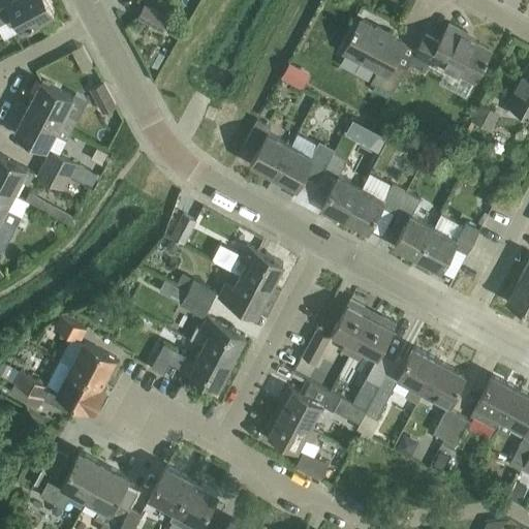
[(0,0),(0,19),(13,12),(23,31),(54,14),(45,0),(0,0)]
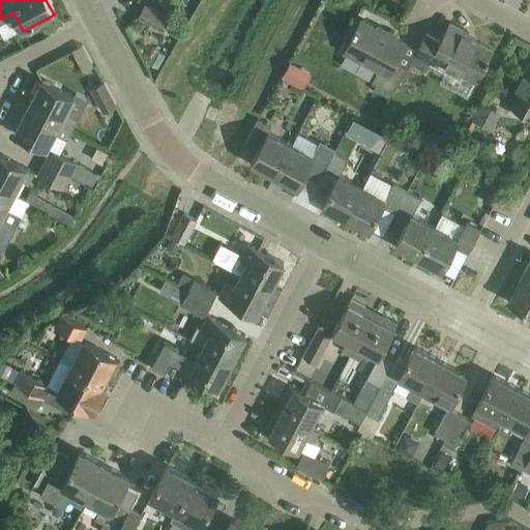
[(164,30),(170,19),(144,4),(138,17),(164,30)]
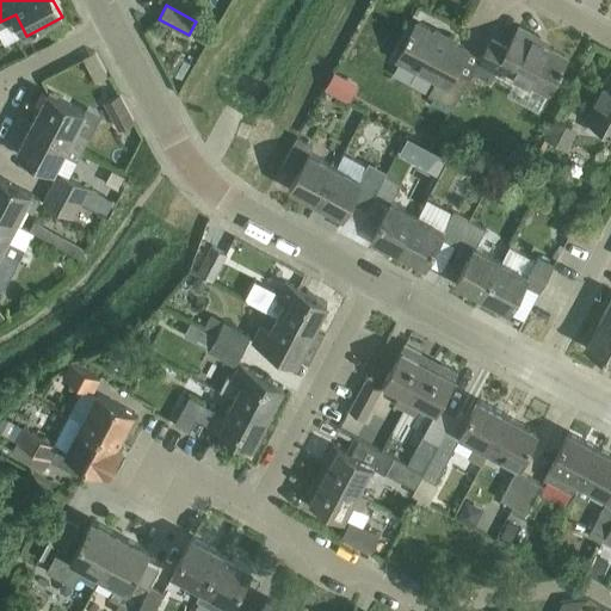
[(417,24),(397,60),(436,80),(427,94),(432,98),(452,109),(469,79),(456,72),(467,51),(451,43),(452,41),(436,31),(434,34),(417,24)]
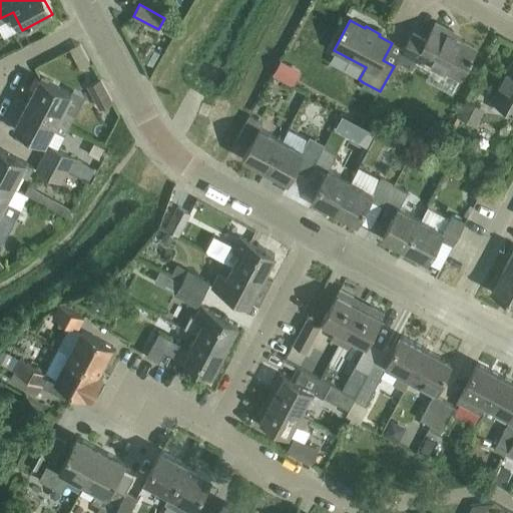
[(404,49),(397,61),(413,69),(419,57),(460,79),(476,49),(452,36),(454,32),(436,23),(426,41),(412,33),(404,49)]
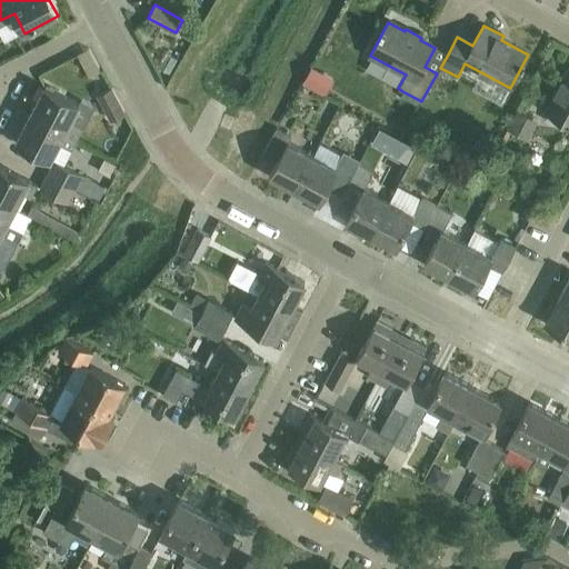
[(310,67),(300,85),(311,90),(321,72),(310,67)]
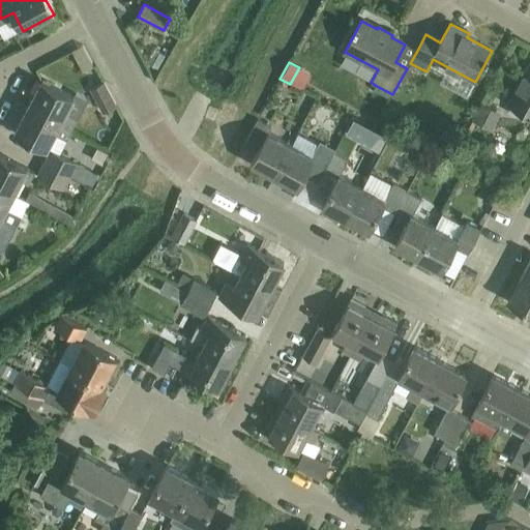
[(529,62),(508,104),(529,115),(529,62)]
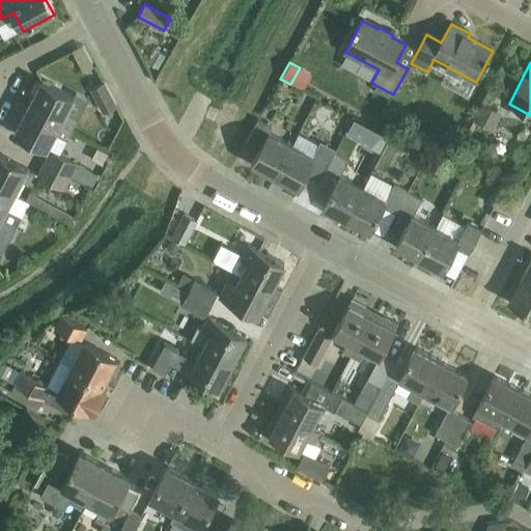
[(104,113),(117,106),(104,82),(91,89),(104,113)]
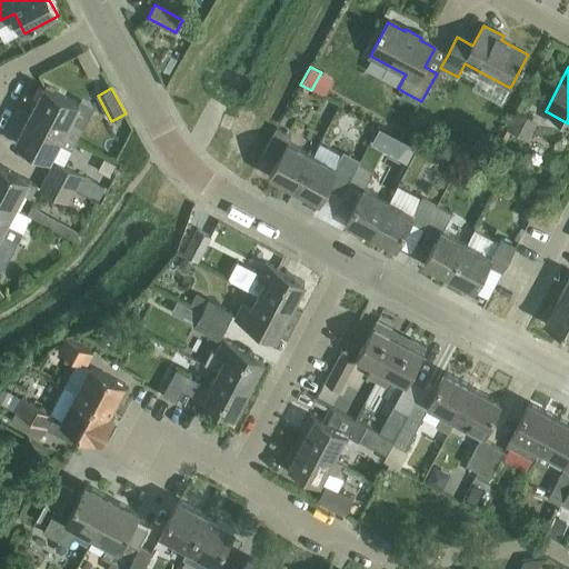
[(31,116),(78,140),(85,128),(72,121),(80,107),(45,89),(31,116)]
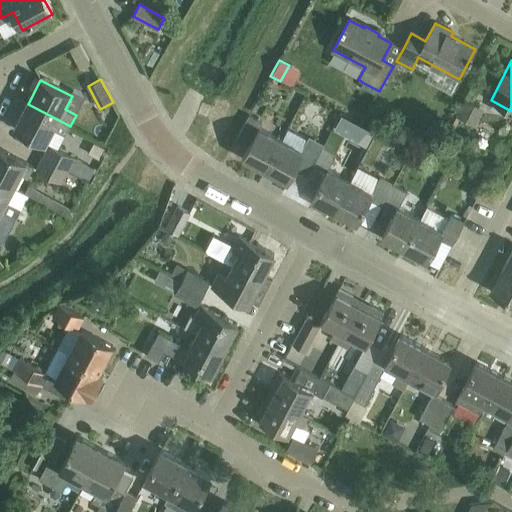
[(470,123),(479,107),(465,100),(457,116),(470,123)]
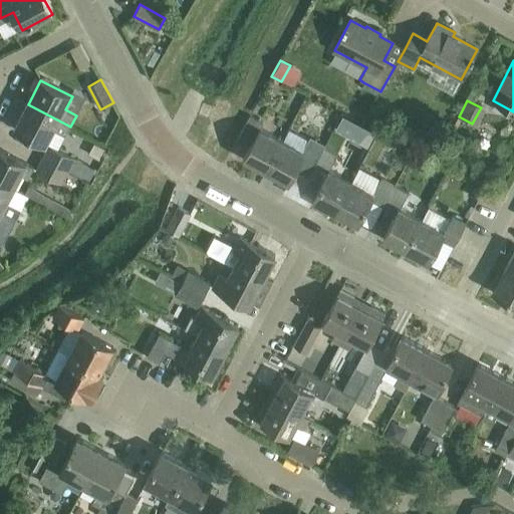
[(70,126),(28,104),(15,129),(46,145),(53,131),(65,137),(70,126)]
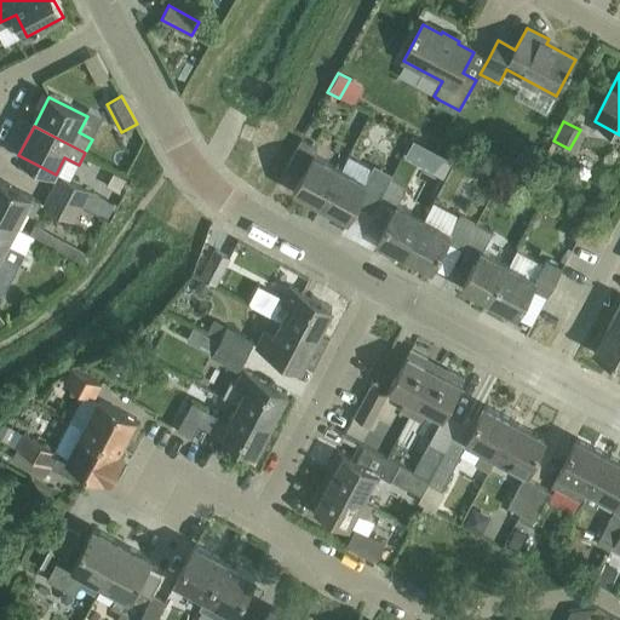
[(321,206),(340,170),(314,155),(317,149),(300,141),(286,167),(302,176),(293,191),(321,206)]
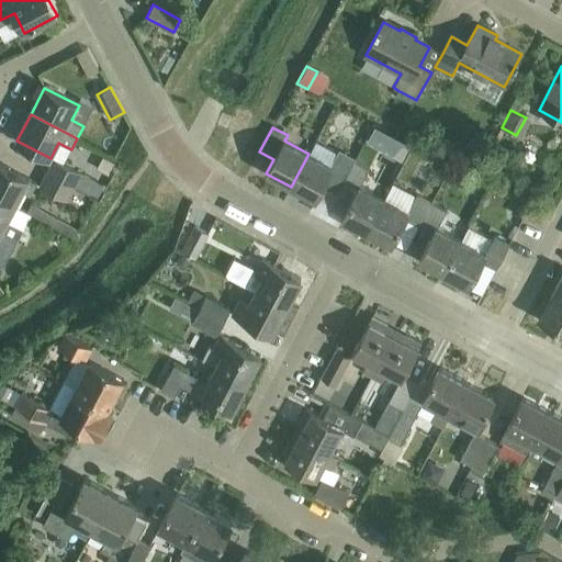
[(398,137),(391,152),(403,158),(409,144),(398,137)]
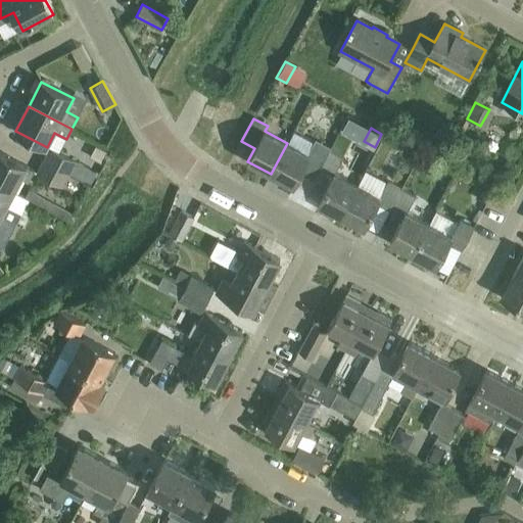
[(314,180),(318,173),(329,150),(331,147),(315,139),(306,153),(287,143),(271,174),(293,186),(300,173),(314,180)]
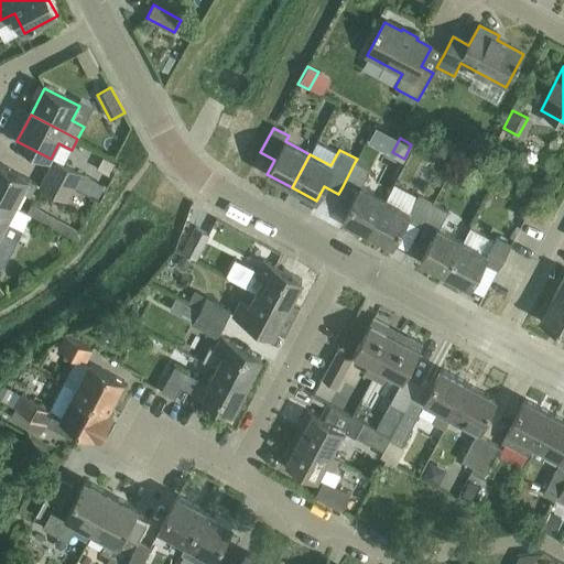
[(55,160),(47,174),(75,188),(89,195),(96,182),(83,174),(55,160)]
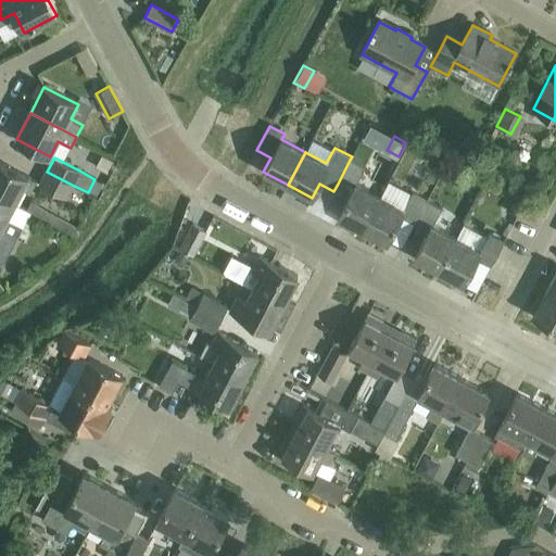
[(365,167),(350,160),(338,184),(351,191),(338,216),(362,229),(380,197),(356,185),(365,167)]
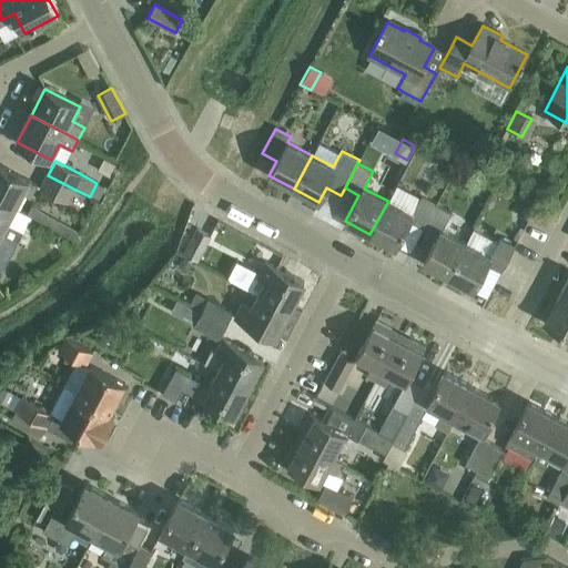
[(0,166),(0,201),(16,209),(23,194),(31,199),(38,186),(0,166)]
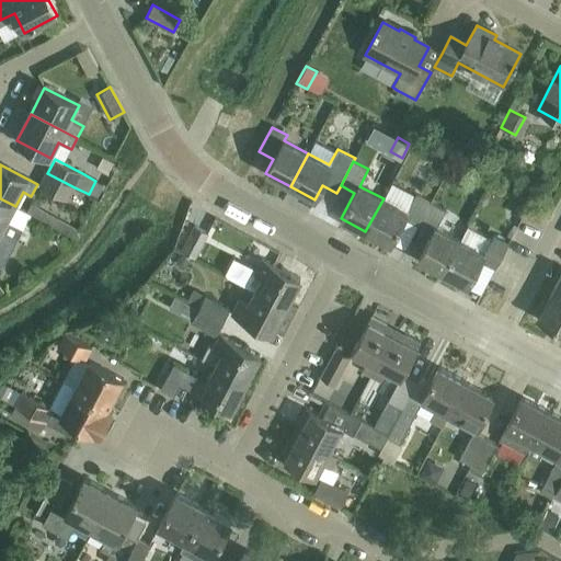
[(75,187),(47,173),(41,186),(68,201),(75,187)]
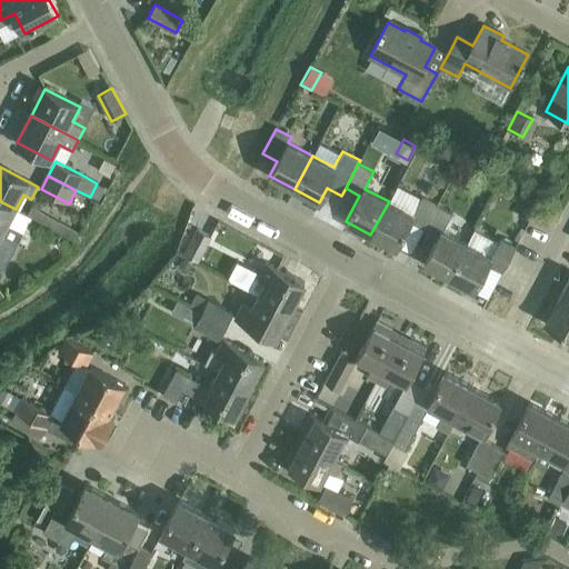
[(412,215),(389,201),(370,235),(396,248),(409,222),(423,230),(437,206),(421,198),(412,215)]
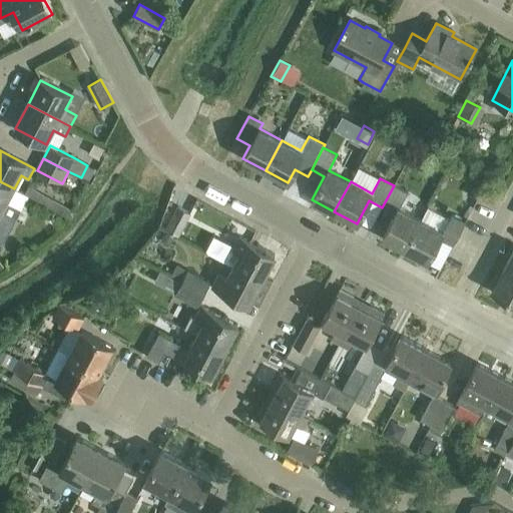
[(28,196),(23,193),(14,188),(0,181),(0,244),(4,242),(21,209),(28,196)]
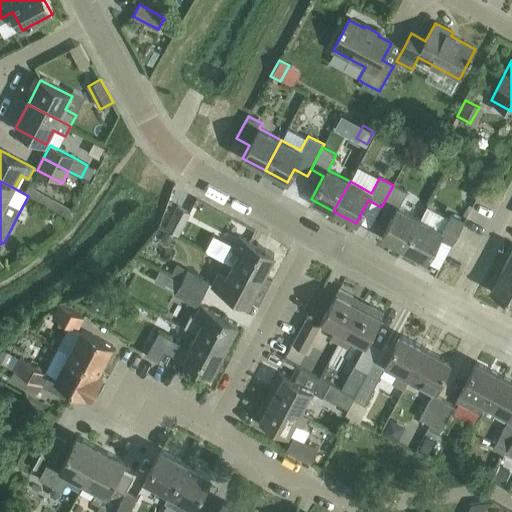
[(23,193),(28,196),(66,215),(70,208),(27,185),(23,193)]
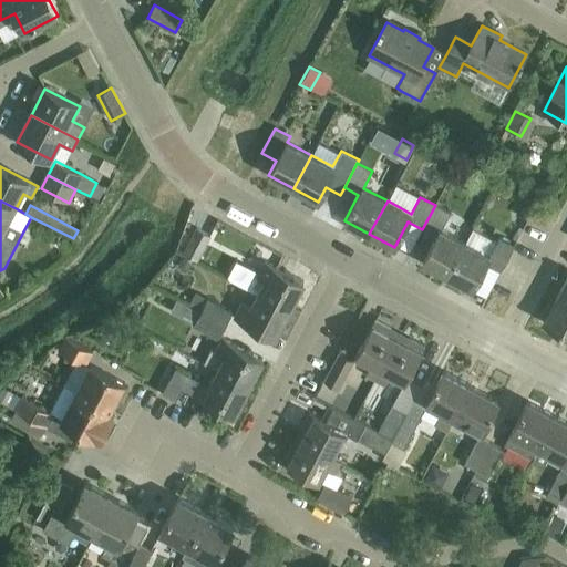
[(450,213),(435,205),(422,229),(436,237),(423,263),(447,276),(465,243),(441,229),(450,213)]
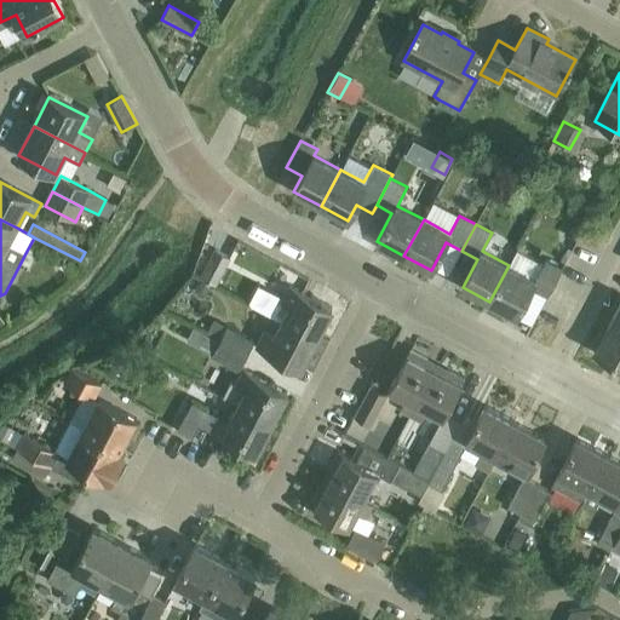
[(216,286),(230,258),(216,251),(201,277),(216,286)]
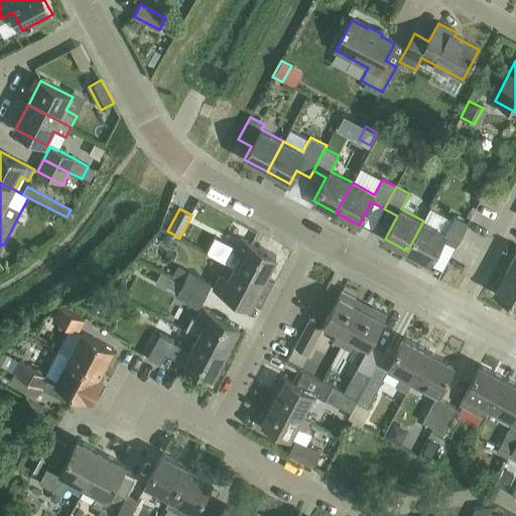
[(423,221),(407,251),(429,263),(442,240),(456,247),(467,225),(454,218),(445,233),(423,221)]
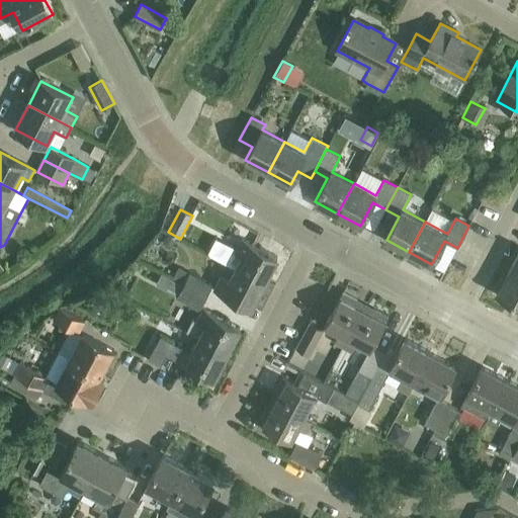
[(217,237),(207,253),(219,259),(237,268),(264,283),(278,258),(242,239),(237,248),(217,237)]
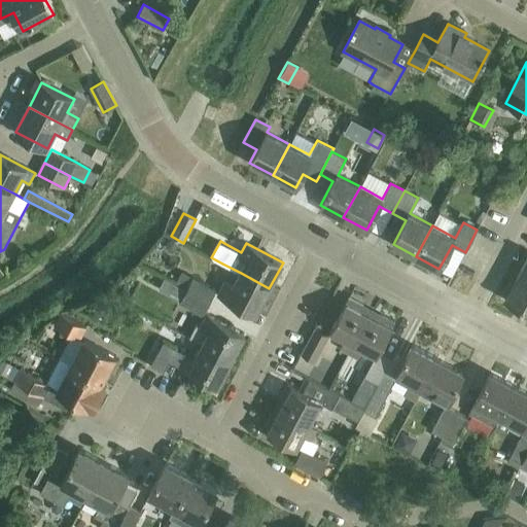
[(526,257),(518,276),(526,280),(526,257)]
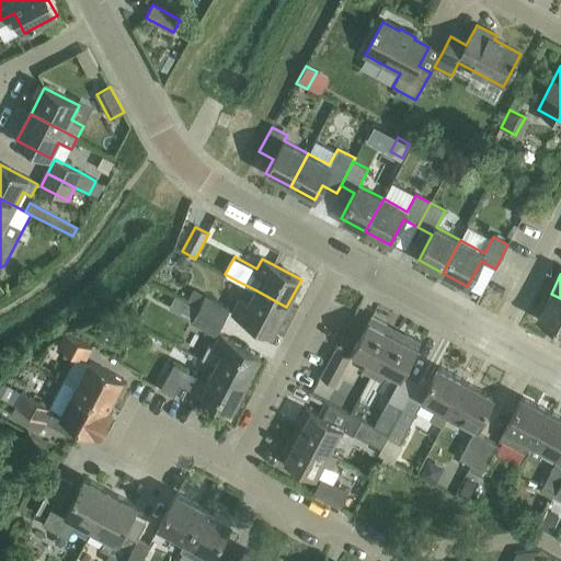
[(197,309),(224,322),(230,309),(193,289),(186,302),(197,309)]
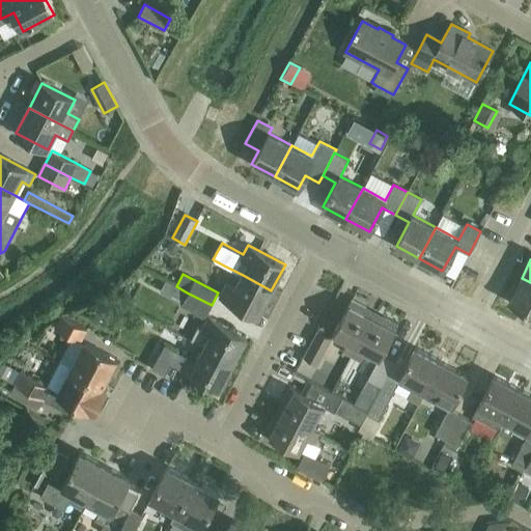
[(227,284),(220,297),(257,316),(271,290),(243,275),(234,289),(227,284)]
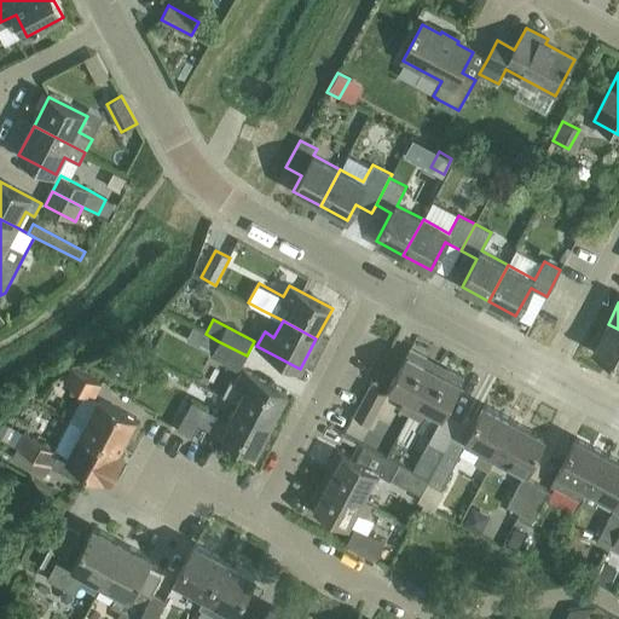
[(618,329),(608,324),(594,351),(618,364),(618,329)]
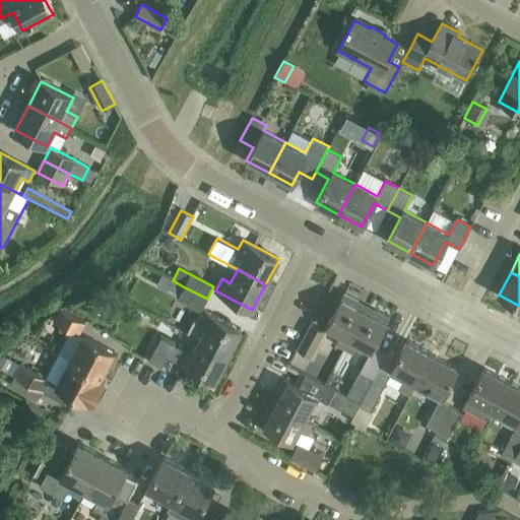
[(207,299),(183,286),(177,299),(201,311),(207,299)]
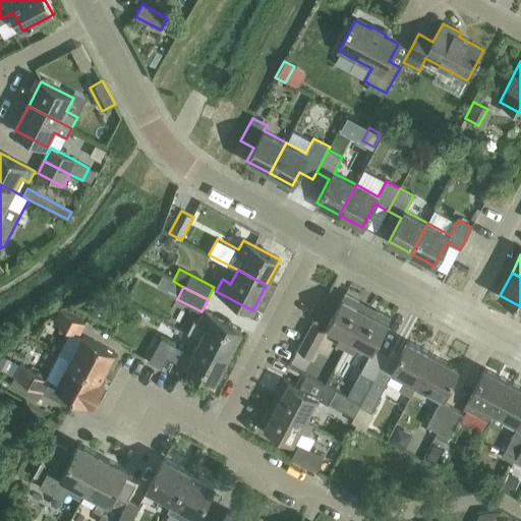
[(344,350),(367,306),(344,294),(326,328),(342,336),(336,345),(344,350)]
